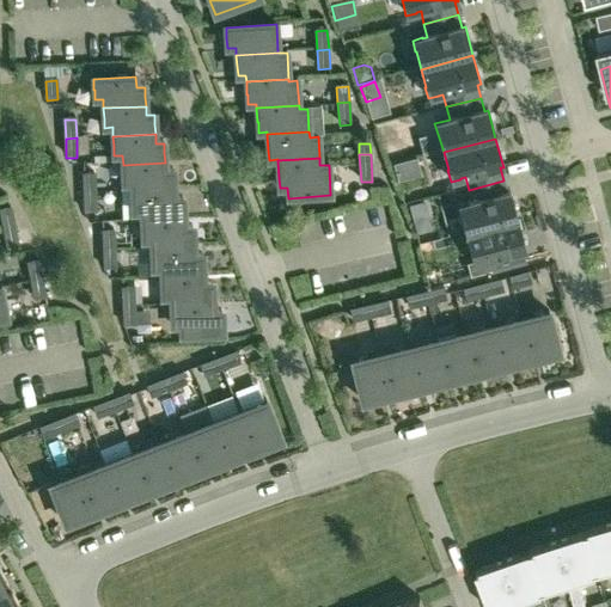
[(123,175),(123,184),(132,184),(133,192),(175,191),(175,182),(173,182),(173,172),(165,172),(165,163),(123,165),(123,175)]
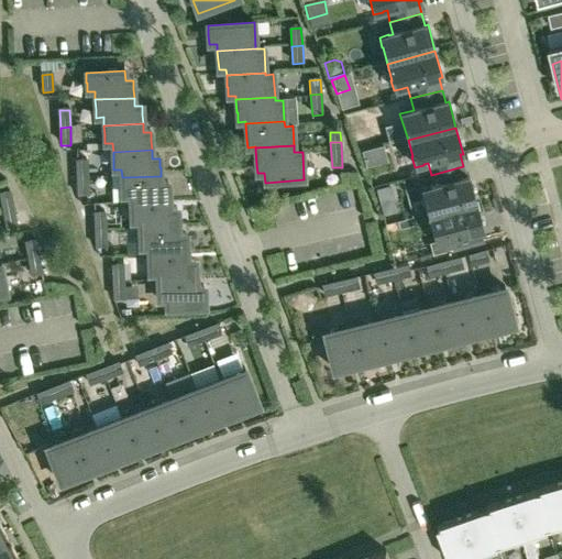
[(77,162),(77,179),(88,179),(87,161),(77,162)]
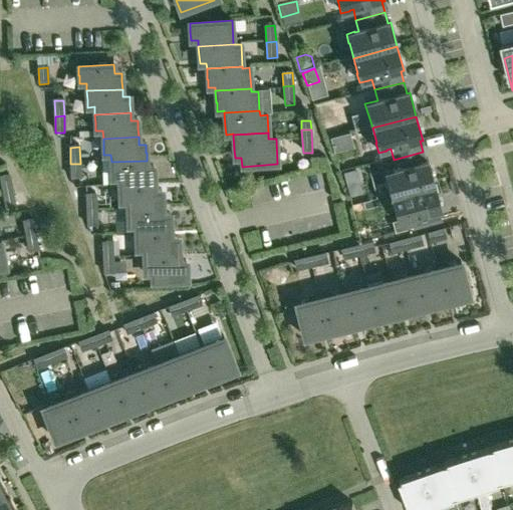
[(387,183),(391,198),(435,186),(429,162),(426,163),(423,152),(394,160),(397,171),(393,172),(393,171),(383,174),(387,183)]
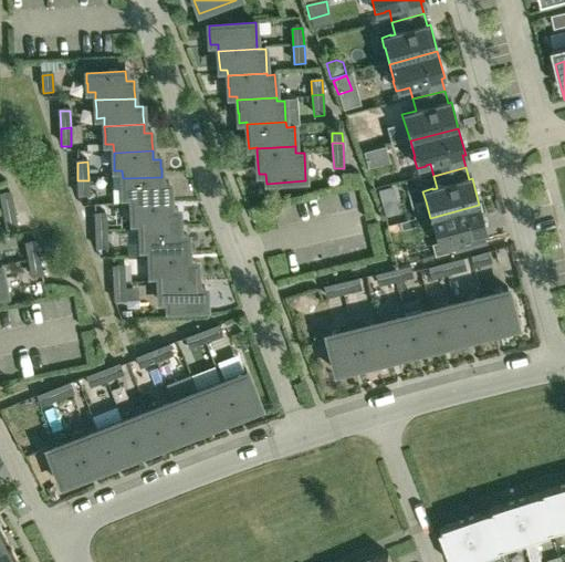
[(132,196),(132,205),(170,203),(170,194),(169,195),(169,185),(161,185),(161,177),(123,178),(123,188),(124,197),(132,196)]
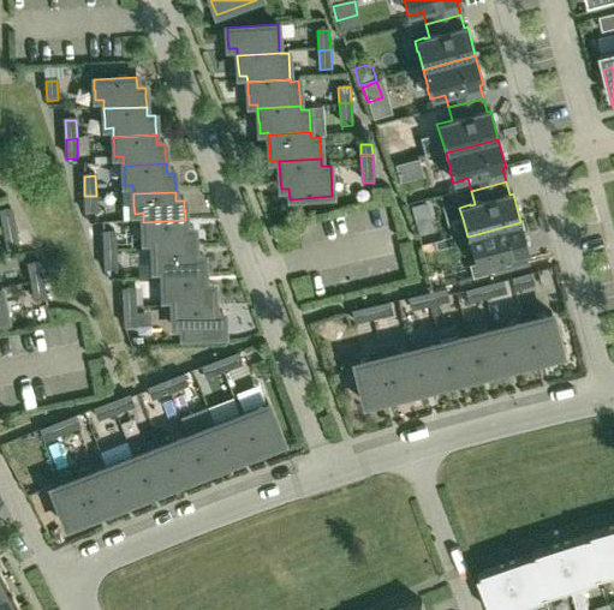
[(84,196),(85,215),(96,214),(96,196),(84,196)]
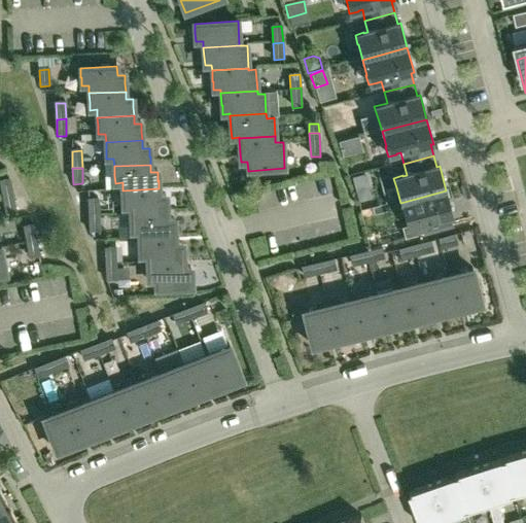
[(12,197),(9,180),(0,181),(3,198),(12,197)]
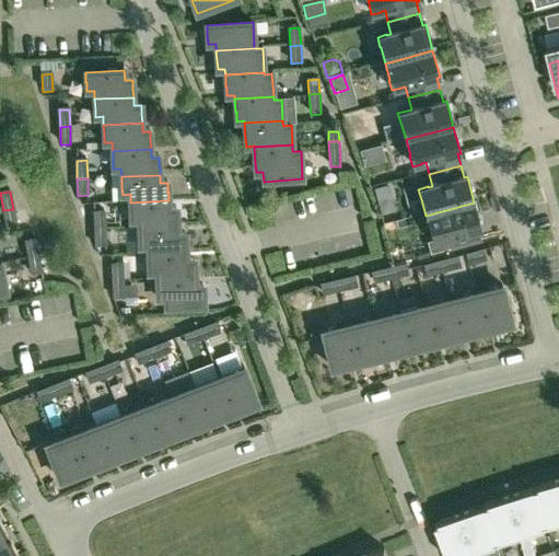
[(139,220),(139,229),(177,227),(177,218),(176,218),(176,209),(169,209),(169,200),(130,203),(130,211),(131,220),(139,220)]
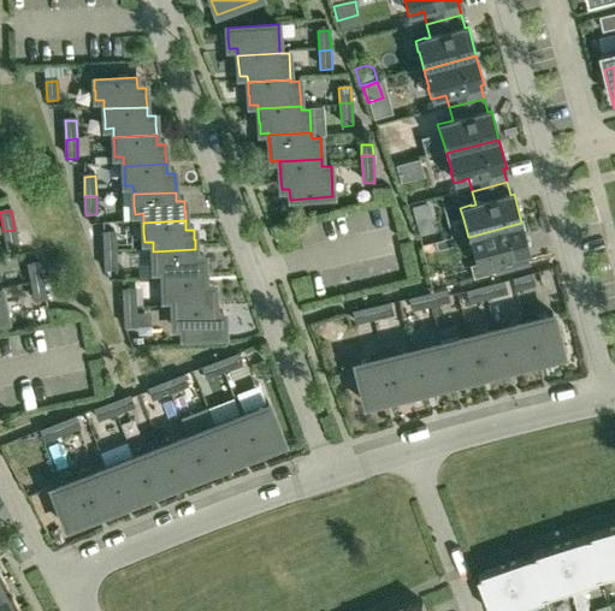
[(473,255),(475,266),(471,268),(474,282),(530,267),(526,253),(528,251),(521,223),(468,237),(473,255)]
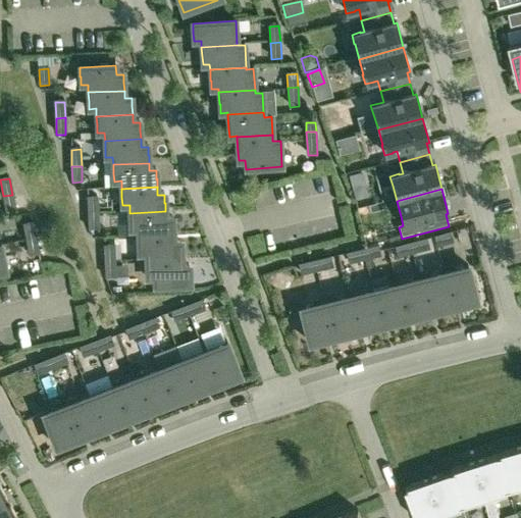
[(15,210),(12,195),(3,196),(6,212),(15,210)]
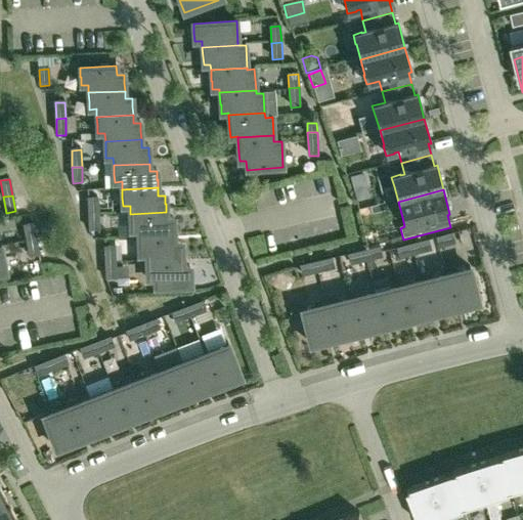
[(97,199),(88,200),(89,215),(98,215),(97,199)]
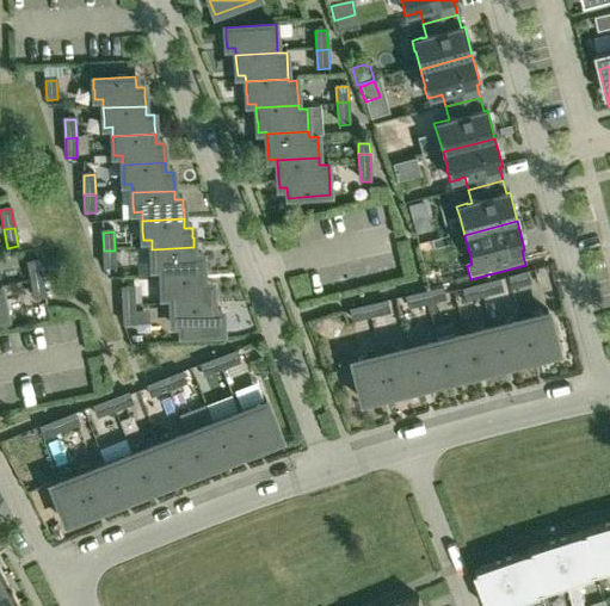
[(161,269),(161,277),(203,276),(203,266),(202,257),(193,257),(193,247),(152,249),(152,259),(153,259),(153,269),(161,269)]
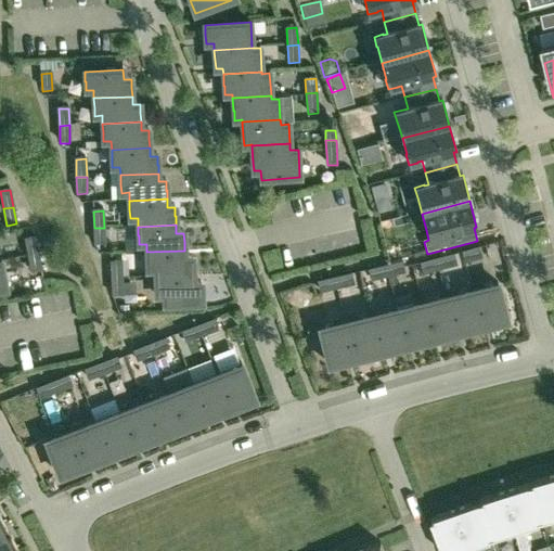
[(105,245),(104,228),(94,228),(95,246),(105,245)]
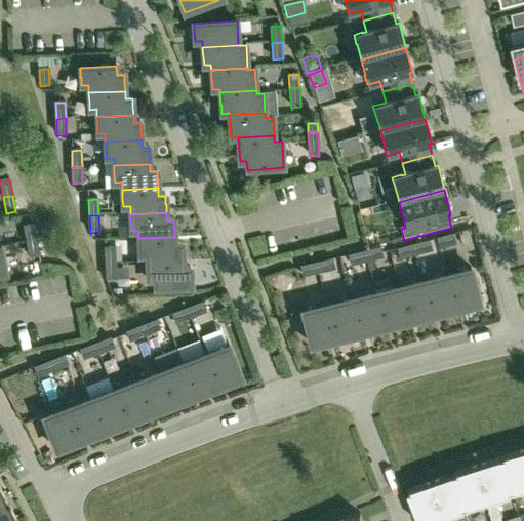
[(37,241),(34,225),(24,227),(28,243),(37,241)]
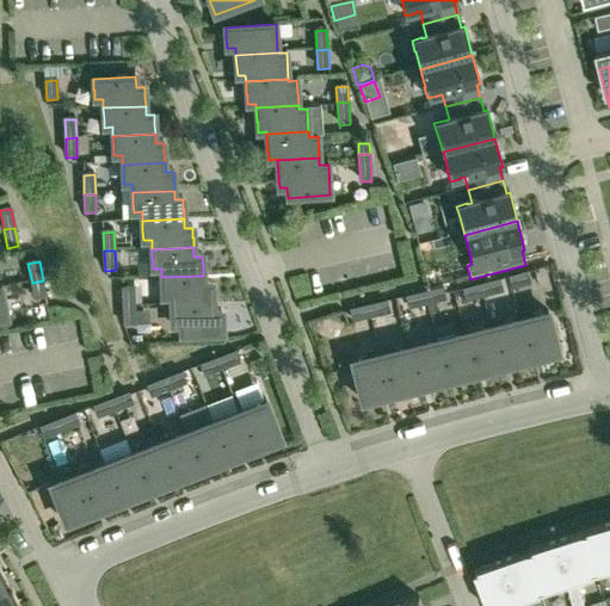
[(530,284),(528,273),(509,279),(512,289),(530,284)]
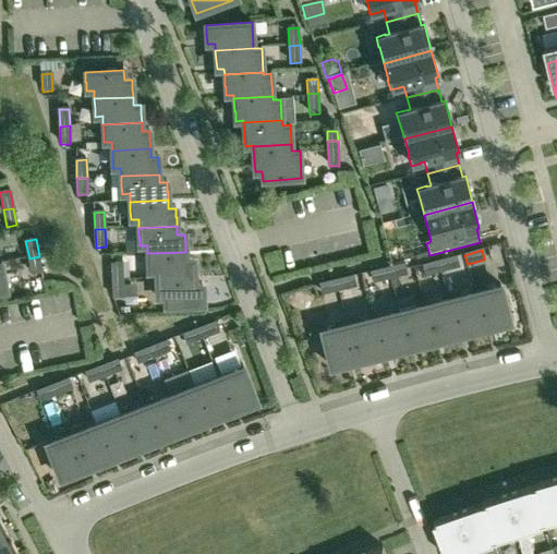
[(148,263),(148,272),(156,272),(156,279),(194,277),(194,269),(194,260),(185,260),(185,252),(147,253),(147,263),(148,263)]
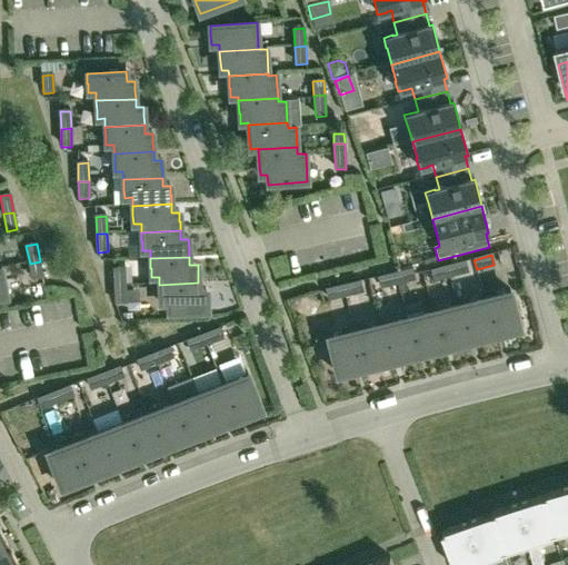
[(33,281),(43,279),(40,261),(30,264),(33,281)]
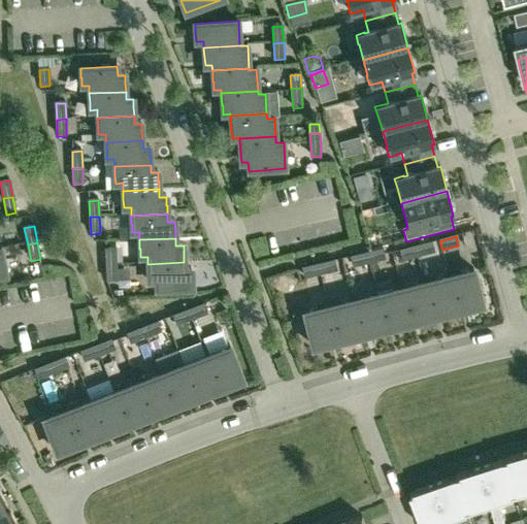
[(432,243),(416,248),(418,257),(434,252),(432,243)]
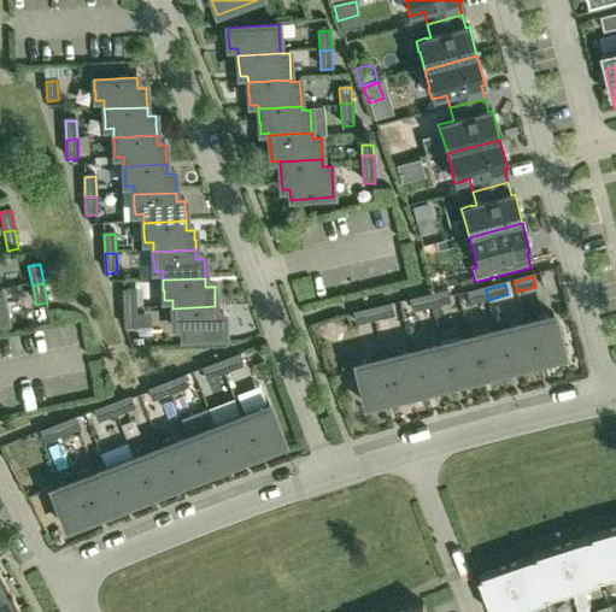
[(486,289),(468,294),(470,305),(488,300),(486,289)]
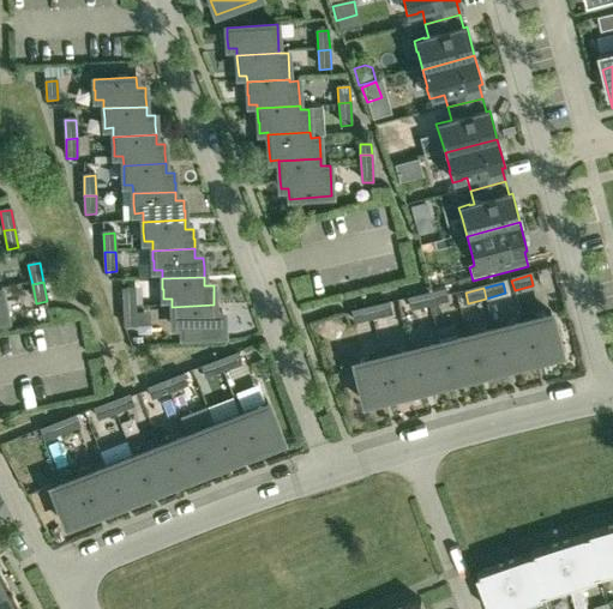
[(124,290),(124,309),(134,308),(134,289),(124,290)]
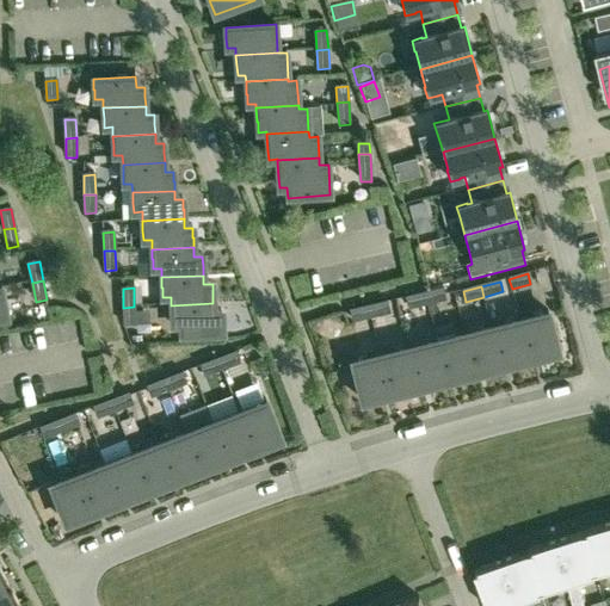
[(443,290),(425,295),(427,304),(445,301),(443,290)]
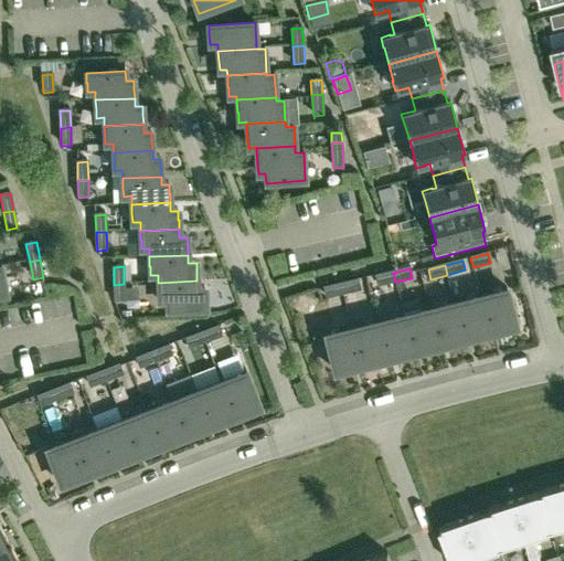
[(375,276),(378,286),(395,282),(393,273),(375,276)]
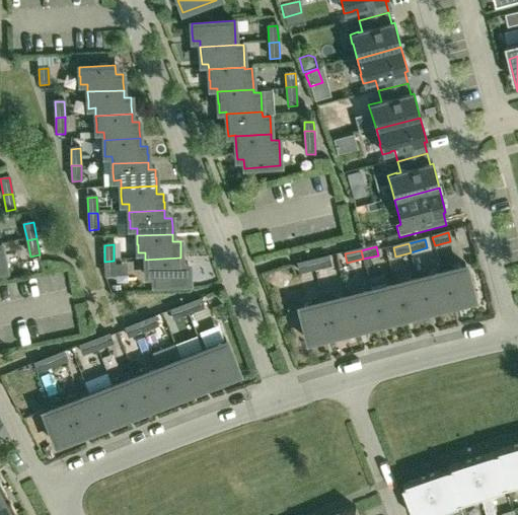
[(153,284),(189,283),(189,274),(189,266),(181,266),(180,258),(145,260),(146,268),(146,276),(153,276),(153,284)]
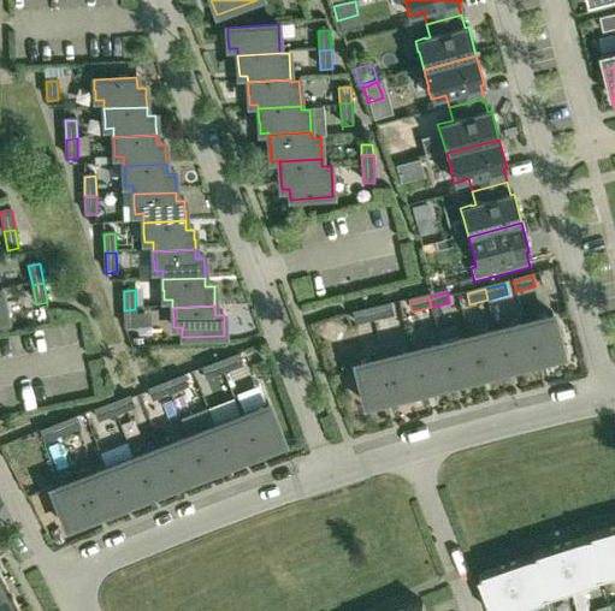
[(391,306),(372,310),(374,320),(394,315),(391,306)]
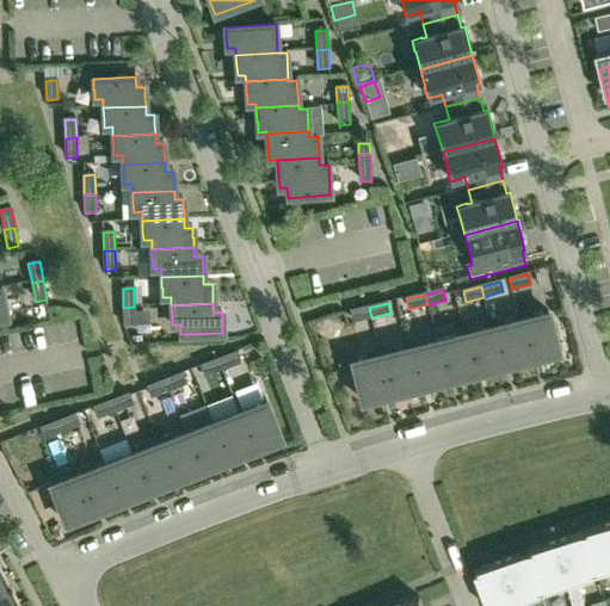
[(123,308),(124,327),(135,327),(134,307),(123,308)]
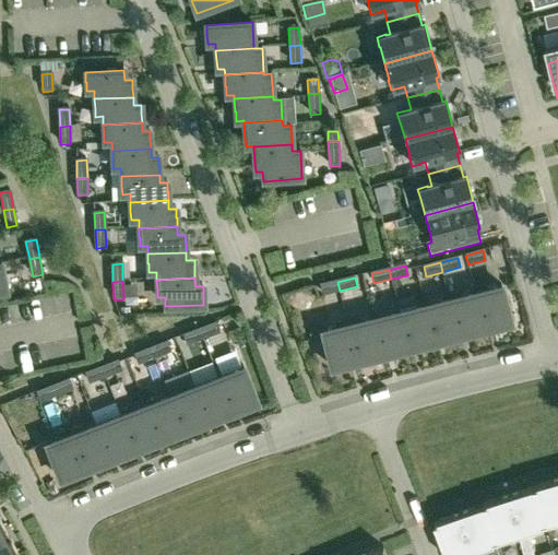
[(322,295),(340,291),(337,282),(320,285),(322,295)]
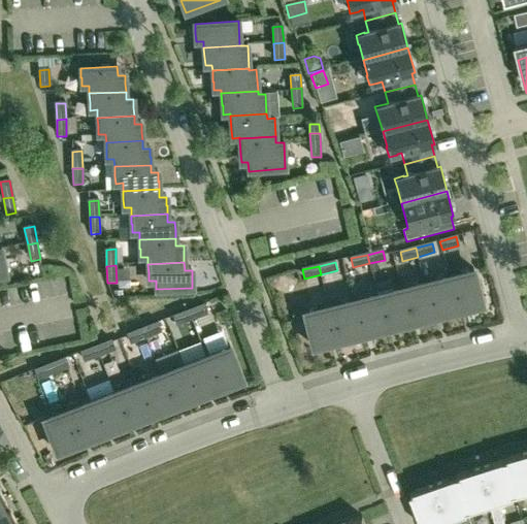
[(473,271),(449,277),(458,313),(483,306),(473,271)]
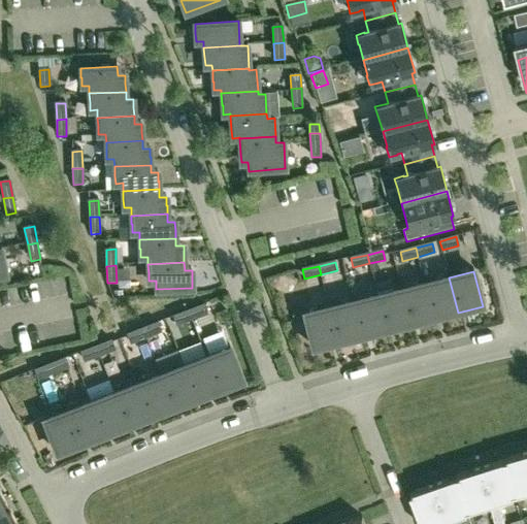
[(316,277),(321,296),(326,295),(321,276),(316,277)]
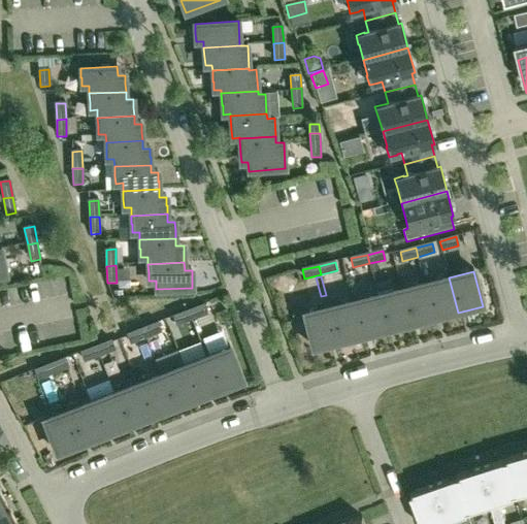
[(449,277),(425,284),(434,319),(458,313),(449,277)]
